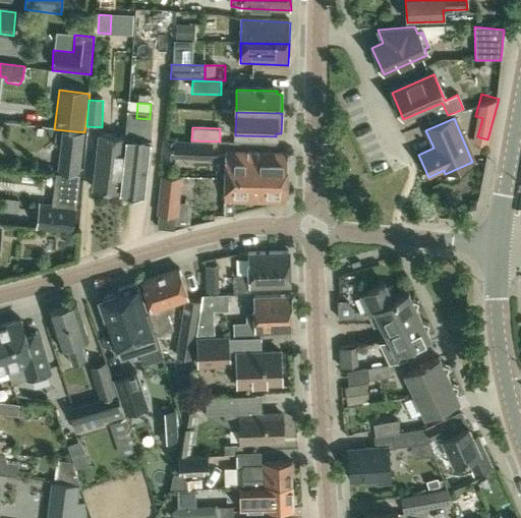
[(79,178),(84,136),(62,133),(57,176),(79,178)]
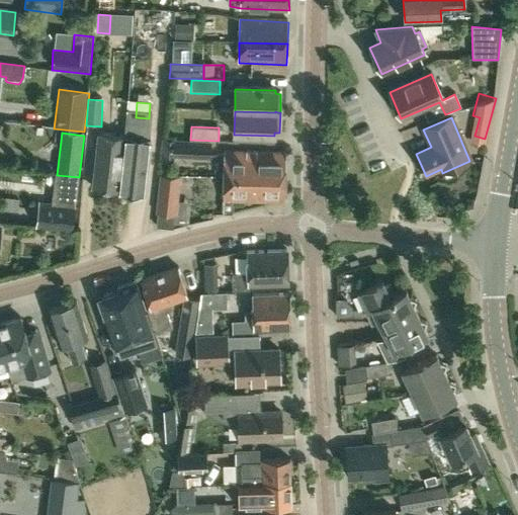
[(93,189),(119,191),(124,138),(98,135),(93,189)]
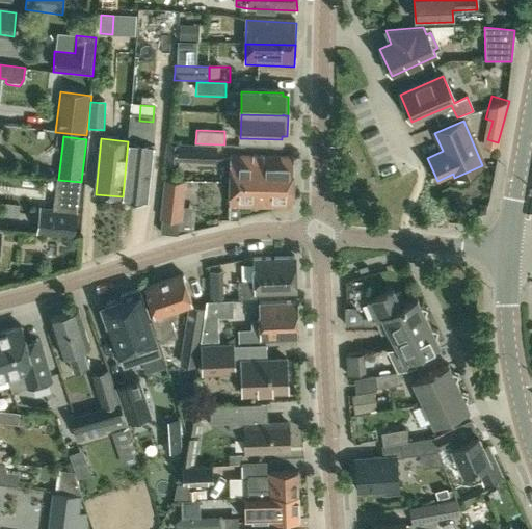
[(149,200),(154,143),(128,141),(123,196),(149,200)]
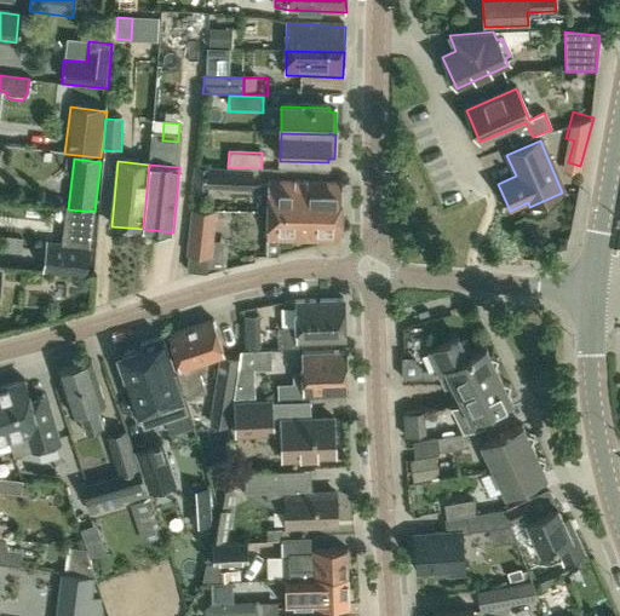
[(251,191),(252,172),(207,170),(206,188),(251,191)]
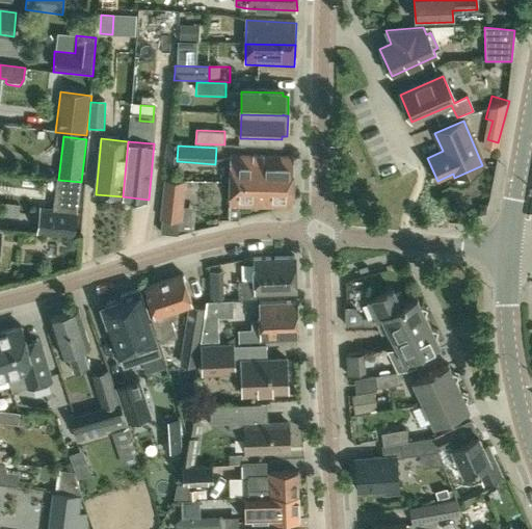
[(230,158),(230,183),(293,184),(293,159),(230,158)]
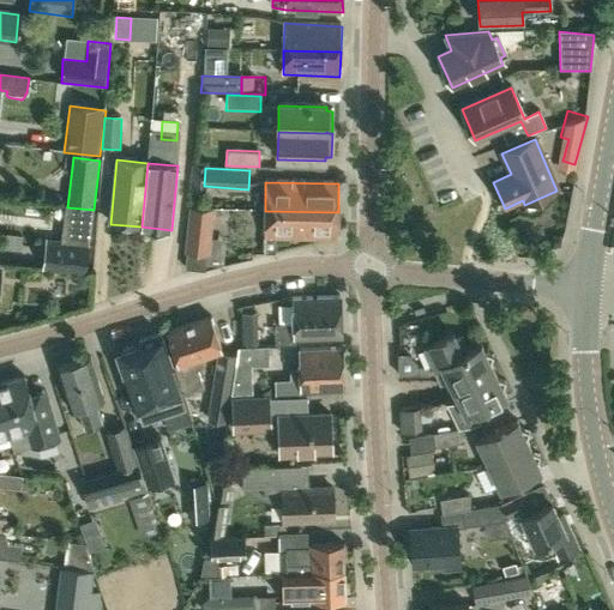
[(62,246),(47,243),(43,271),(85,276),(94,210),(67,207),(62,246)]
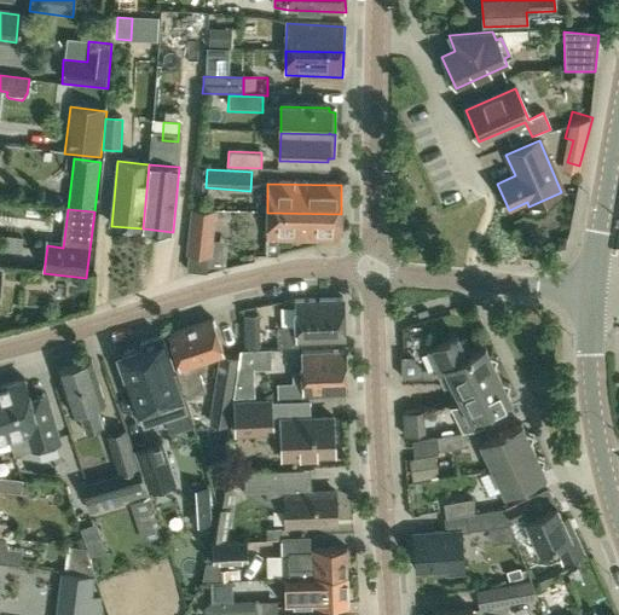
[(213,213),(194,210),(189,254),(208,256),(213,213)]
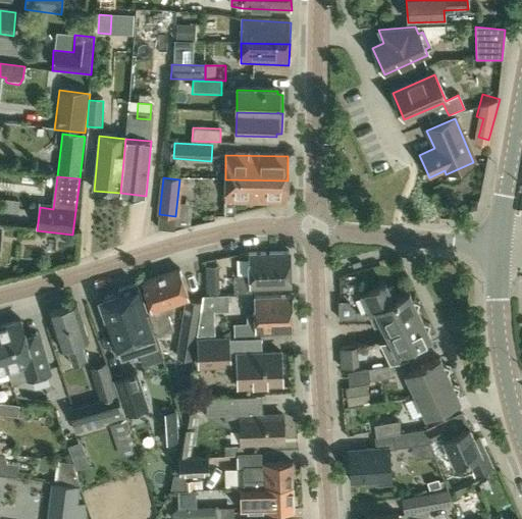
[(288,205),(288,180),(225,179),(224,217),(235,217),(235,205),(288,205)]
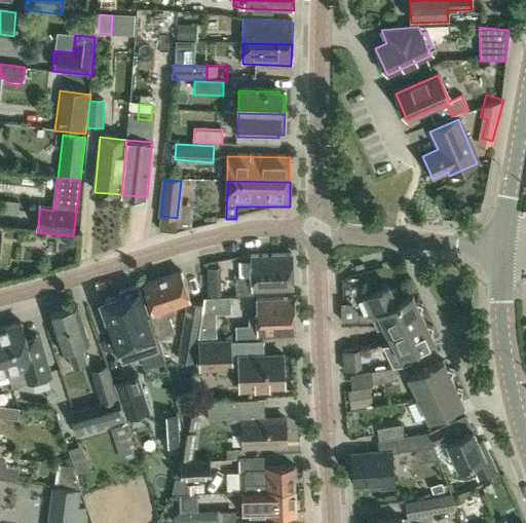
[(237,297),(253,296),(252,292),(293,291),(292,255),(251,257),(252,279),(236,279),(237,297)]
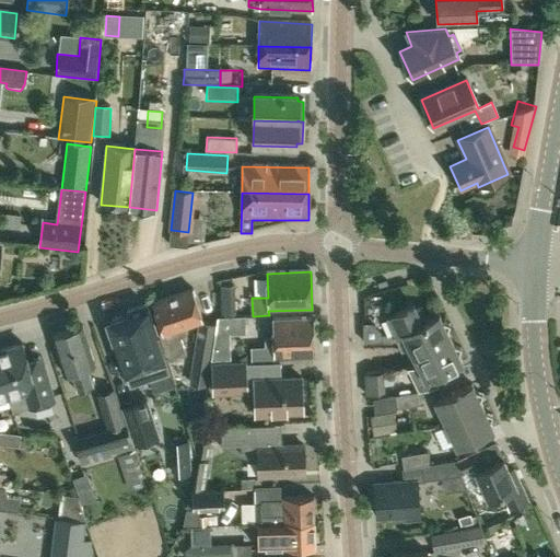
[(242,277),(224,278),(226,294),(244,292),(242,277)]
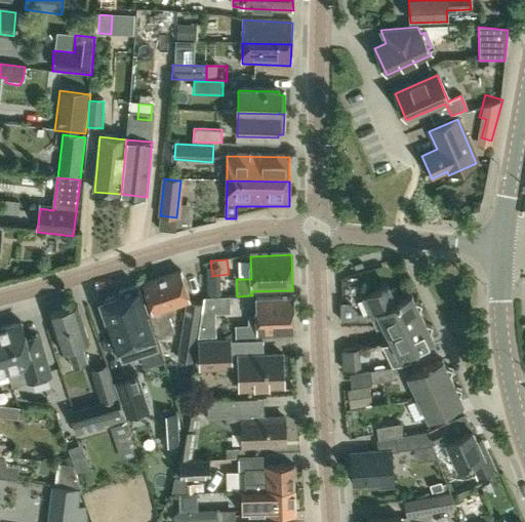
[(172,308),(190,303),(180,273),(143,284),(152,314),(149,315),(157,339),(174,334),(169,318),(175,316),(172,308)]
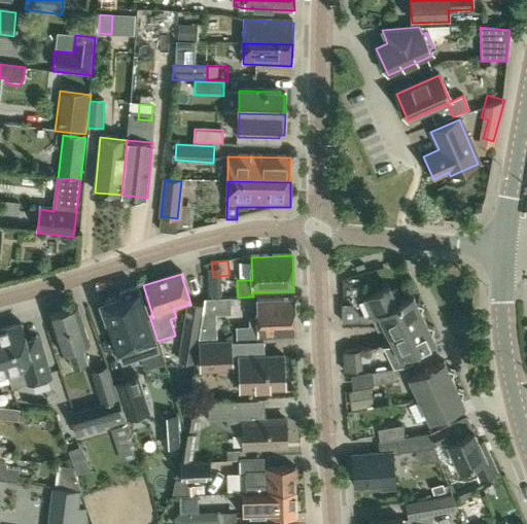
[(215,298),(236,298),(236,281),(214,282),(215,298)]
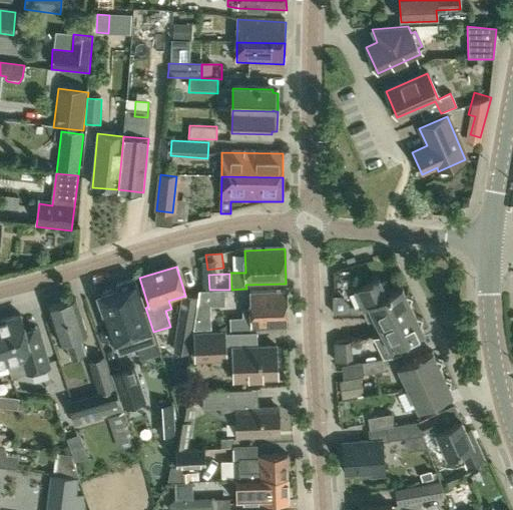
[(379,327),(413,311),(410,304),(412,298),(406,296),(403,288),(387,296),(380,281),(356,292),(369,319),(374,316),(379,327)]
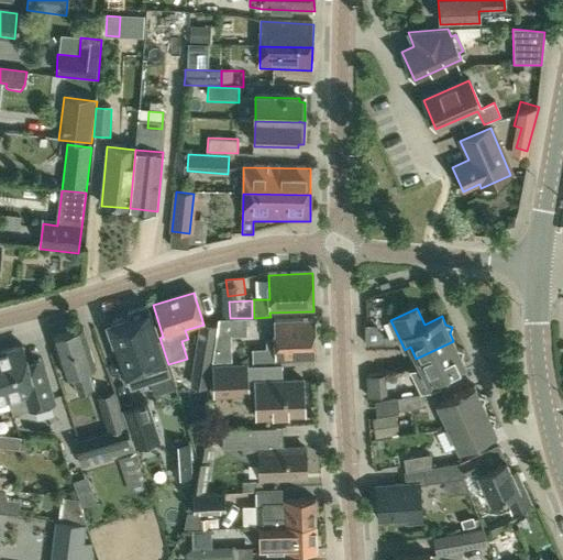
[(170,376),(147,310),(145,311),(144,309),(128,315),(128,317),(107,325),(109,330),(106,331),(112,348),(114,347),(131,391),(170,376)]
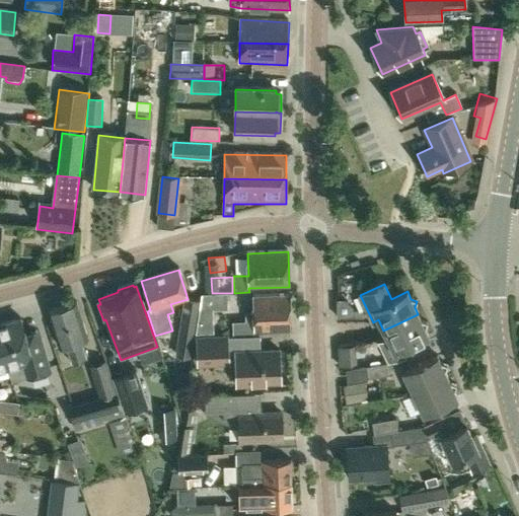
[(252,288),(252,296),(287,296),(287,288),(252,288)]
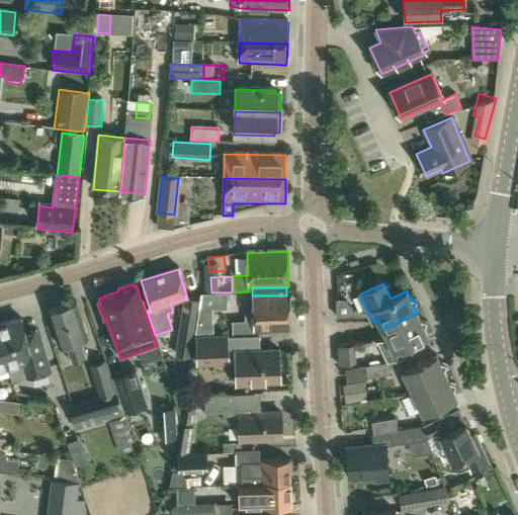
[(228,305),(228,293),(202,294),(202,306),(228,305)]
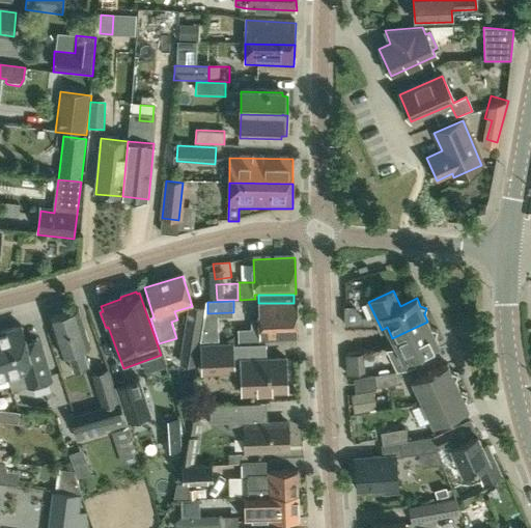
[(260,340),(260,339),(297,338),(296,303),(259,304),(259,327),(234,328),(235,341),(260,340)]
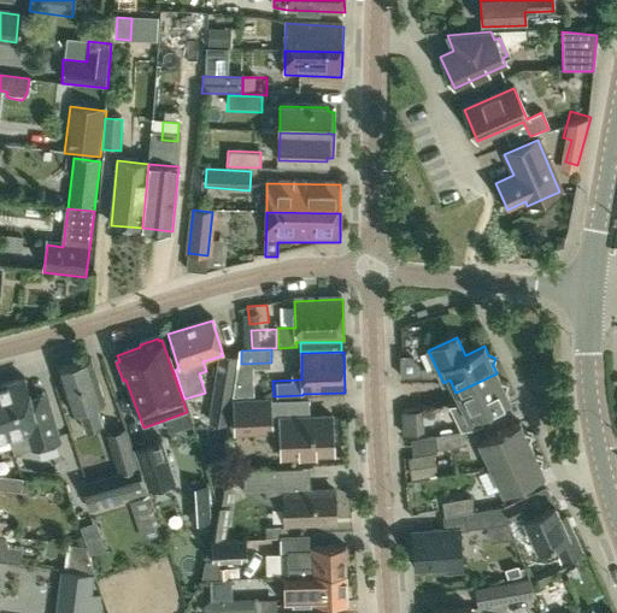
[(228,429),(239,360),(219,357),(209,425),(228,429)]
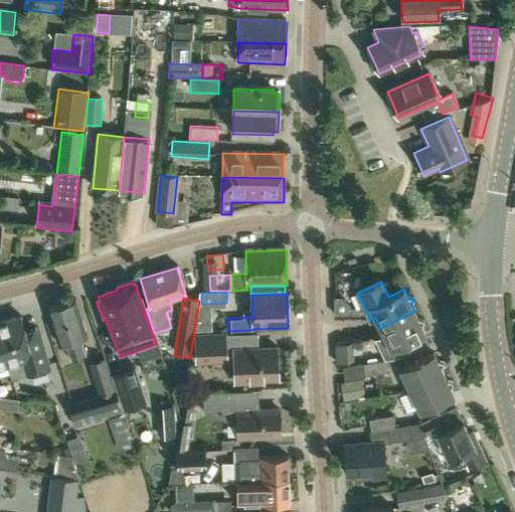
[(80,338),(87,336),(74,301),(47,311),(58,345),(64,343),(70,362),(87,357),(80,338)]
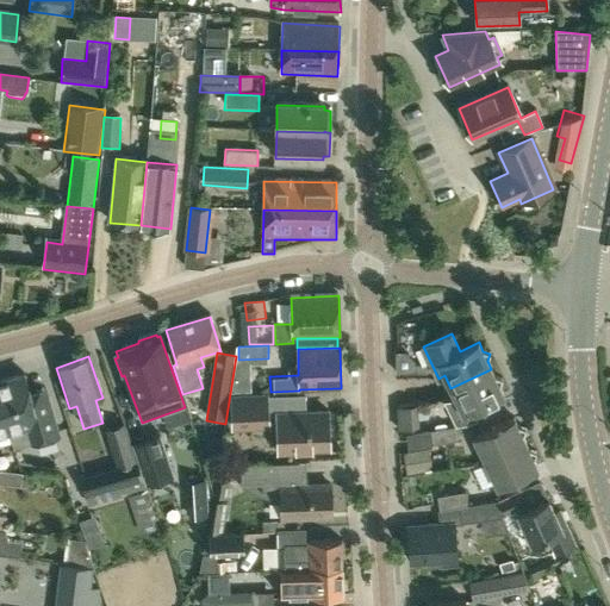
[(491,369),(450,388),(456,399),(452,401),(446,403),(450,429),(458,428),(468,425),(477,422),(472,411),(504,395),(499,387),(503,380),(496,376),(491,369)]
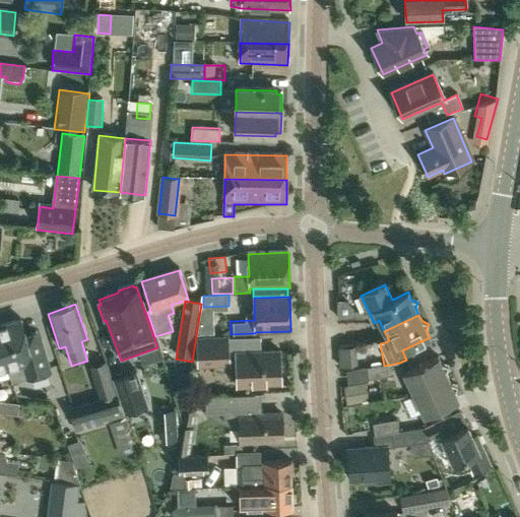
[(25,335),(20,321),(0,327),(0,341),(8,370),(23,366),(27,381),(51,374),(39,331),(25,335)]
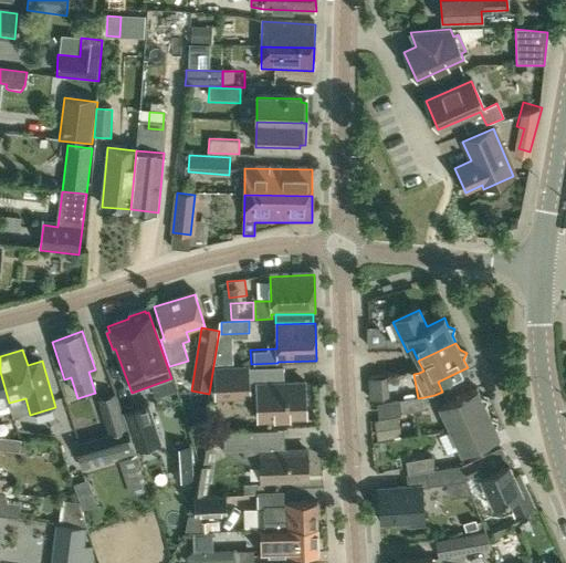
[(249,367),(215,368),(216,402),(250,400),(249,367)]
